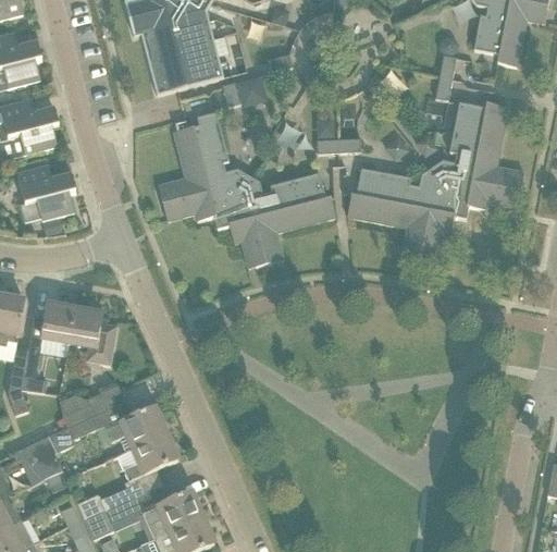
[(0,0),(0,19),(22,13),(19,0),(0,0)]
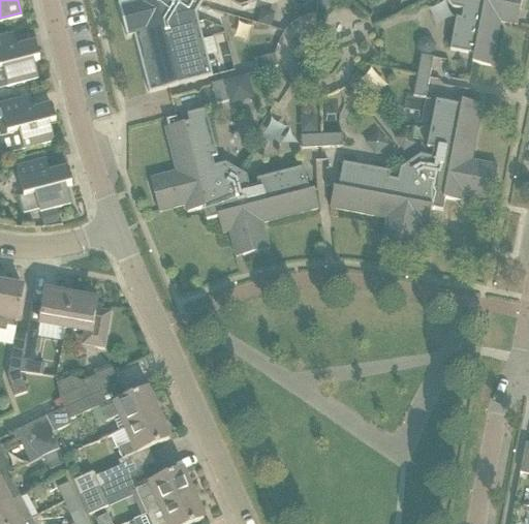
[(118,0),(126,33),(130,32),(133,31),(137,48),(149,89),(212,72),(196,12),(195,9),(196,7),(201,0),(118,0)]
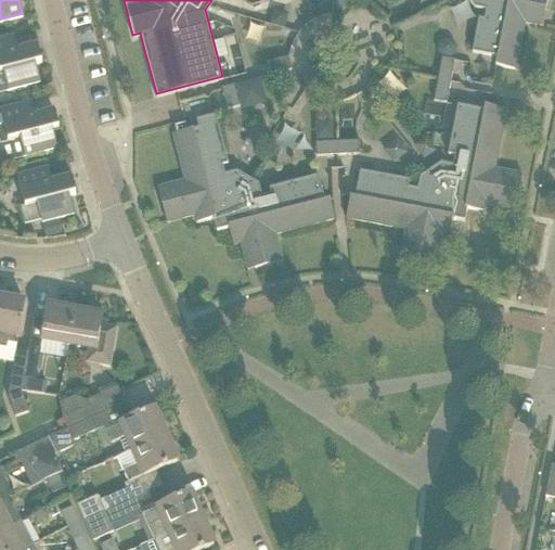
[(472,0),(474,3),(486,5),(483,15),(478,14),(472,48),(494,53),(492,61),(512,65),(521,17),(534,20),(538,3),(545,5),(546,0),(472,0)]
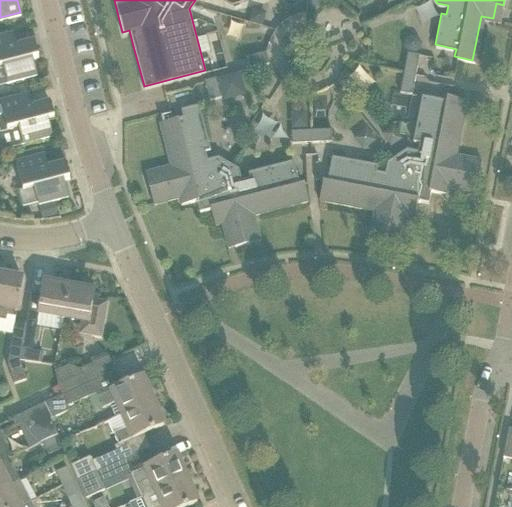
[(0,64),(1,64),(6,81),(17,78),(36,73),(32,55),(38,54),(34,38),(16,42),(13,30),(0,33),(0,64)]
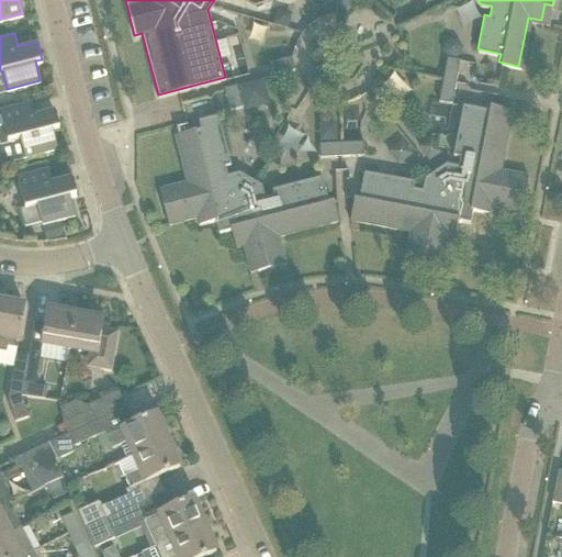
[(444,40),(442,47),(447,54),(454,55),(461,51),(462,43),(458,36),(450,35),(444,40)]
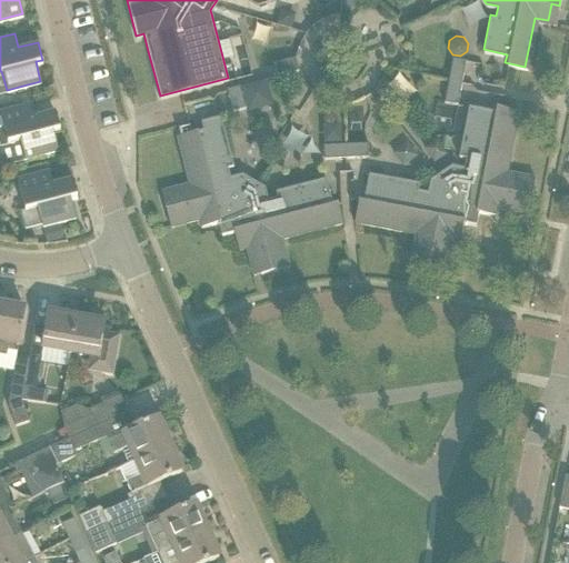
[(295,54),(273,60),(277,72),(299,67),(295,54)]
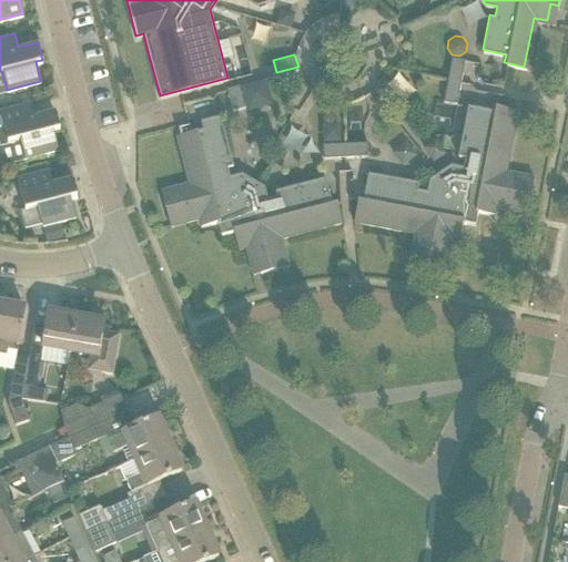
[(457,101),(465,58),(452,54),(444,99),(457,101)]
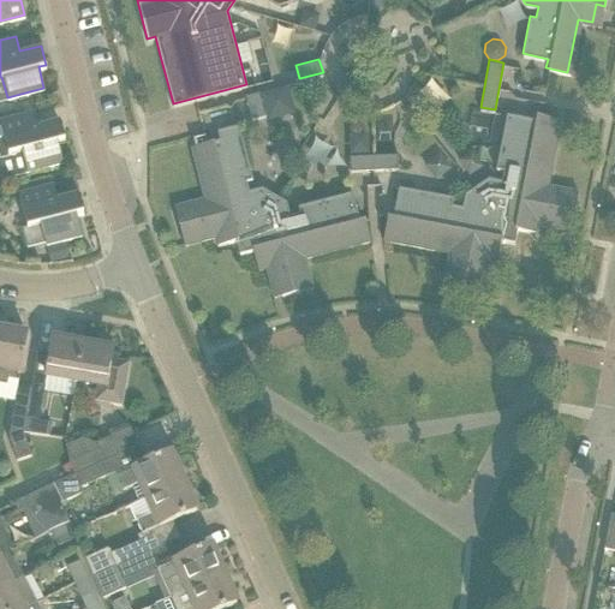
[(258,89),(245,93),(251,117),(264,113),(258,89)]
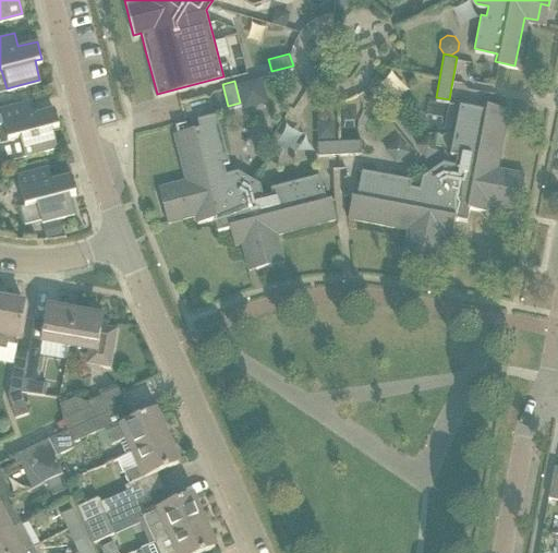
[(0,106),(0,140),(4,159),(25,154),(35,151),(57,145),(51,127),(59,125),(53,108),(34,112),(31,98),(10,104),(0,106)]
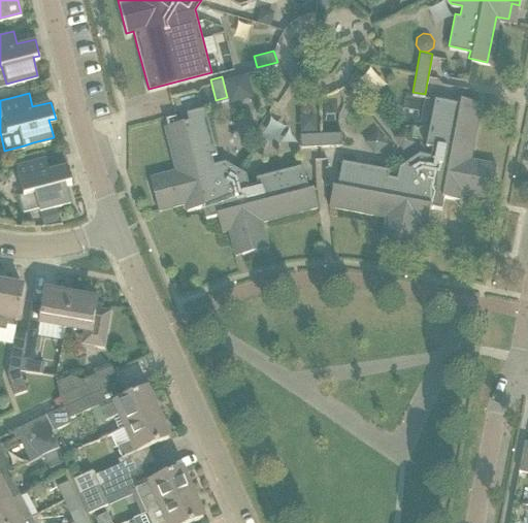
[(460,96),(460,101),(435,96),(426,143),(433,144),(431,154),(420,151),(400,165),(397,176),(389,174),(390,168),(342,159),(338,184),(332,183),(329,203),(386,214),(381,240),(414,247),(419,221),(426,222),(430,204),(441,206),(443,194),(462,198),(463,191),(490,196),(496,162),(469,157),(481,100),(460,96)]
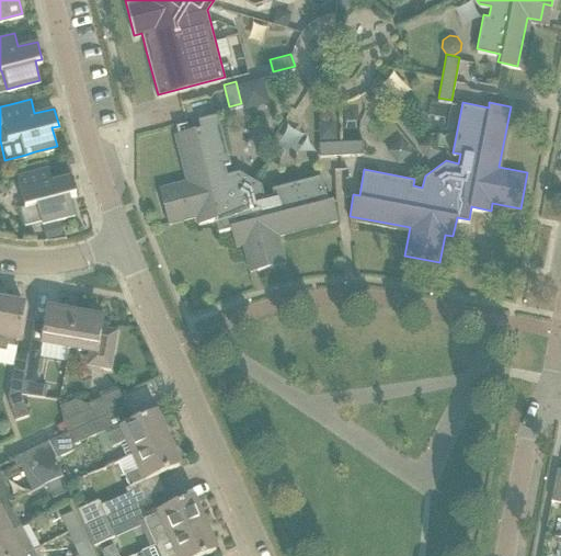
[(225,163),(231,162),(218,113),(198,118),(201,125),(174,132),(186,179),(159,185),(168,220),(196,214),(197,222),(215,217),(218,229),(230,226),(235,244),(242,241),(250,269),(285,260),(277,233),(338,217),(332,199),(329,200),(322,174),(273,186),(274,193),(265,195),(262,183),(240,170),(228,173),(225,163)]
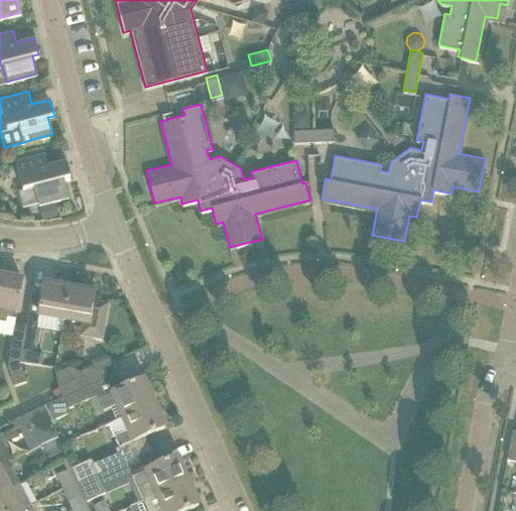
[(262,128),(273,132),(279,118),(267,114),(262,128)]
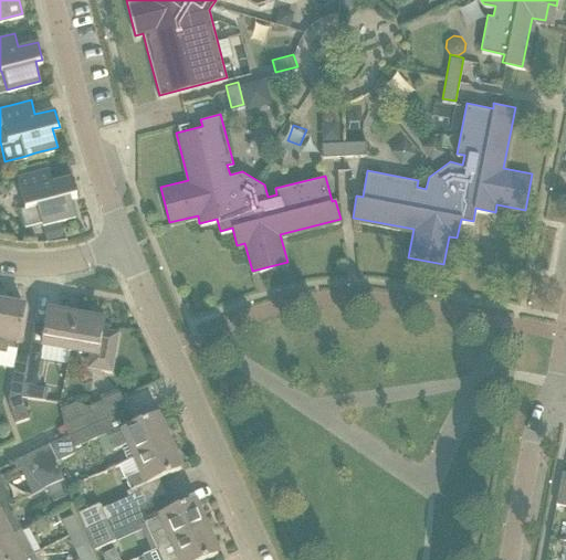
[(323,155),(367,154),(366,139),(322,141),(323,155)]
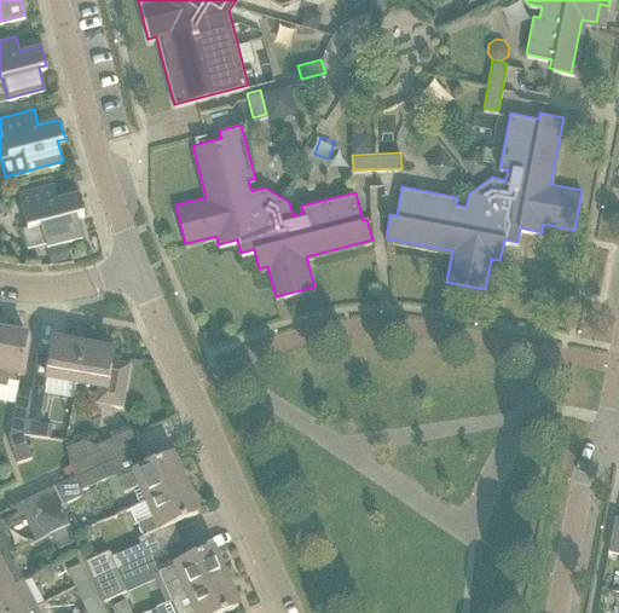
[(57,198),(53,183),(51,174),(28,180),(29,189),(18,192),(27,225),(22,226),(27,246),(45,241),(46,244),(81,235),(76,214),(84,212),(79,192),(57,198)]
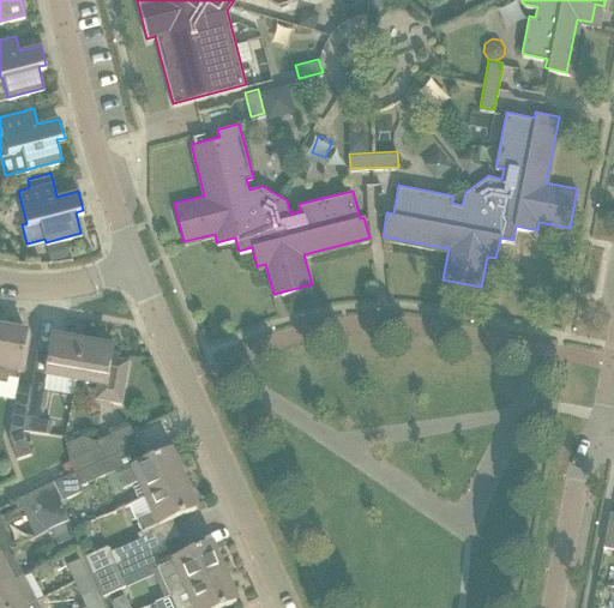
[(24,329),(24,330),(0,325),(0,380),(5,381),(6,374),(18,377),(26,329),(24,329)]
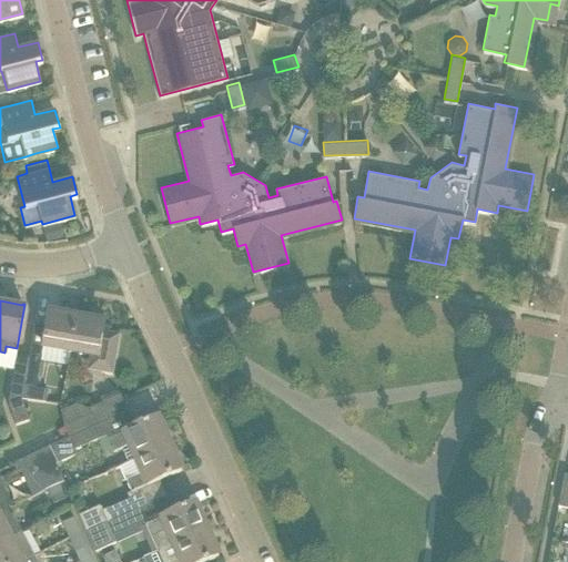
[(44,344),(69,348),(74,314),(50,309),(50,308),(48,308),(42,344),(43,345),(44,344)]
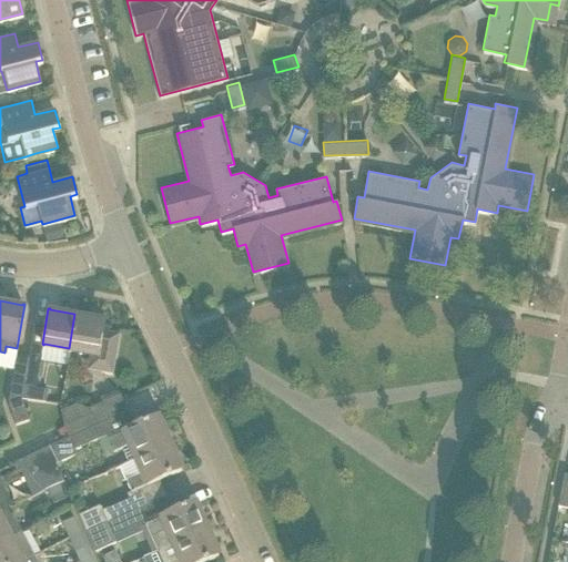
[(74,314),(69,348),(89,351),(103,354),(100,369),(111,371),(112,370),(119,331),(102,328),(104,318),(102,318),(74,314)]
